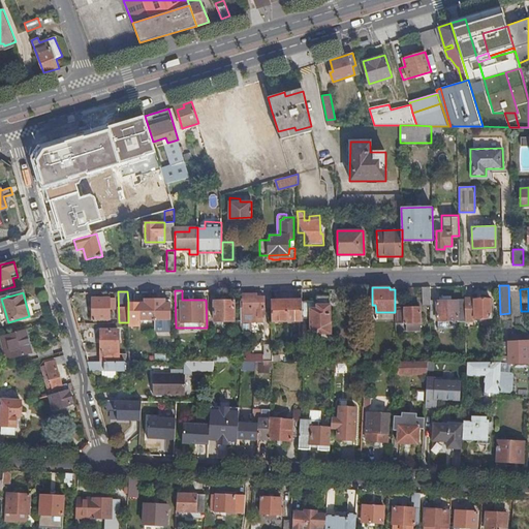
[(255,293),(240,293),(241,309),(241,314),(241,321),(258,321),(258,307),(266,307),(265,297),(255,297),(255,293)]
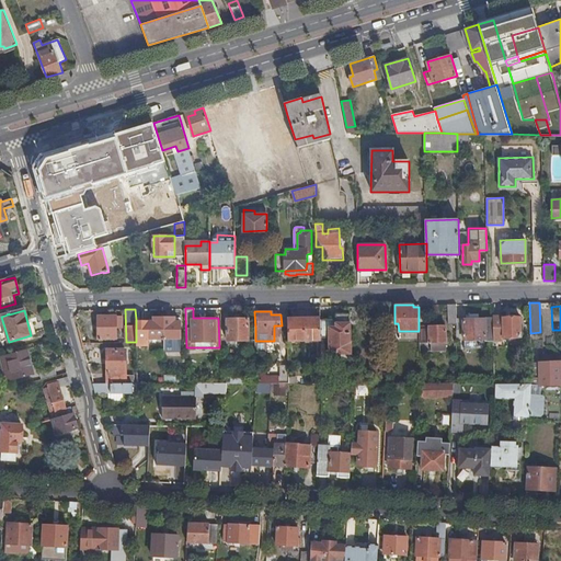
[(336,319),(320,320),(321,336),(329,336),(329,359),(340,359),(340,353),(351,353),(351,341),(350,322),(348,313),(336,313),(336,319)]
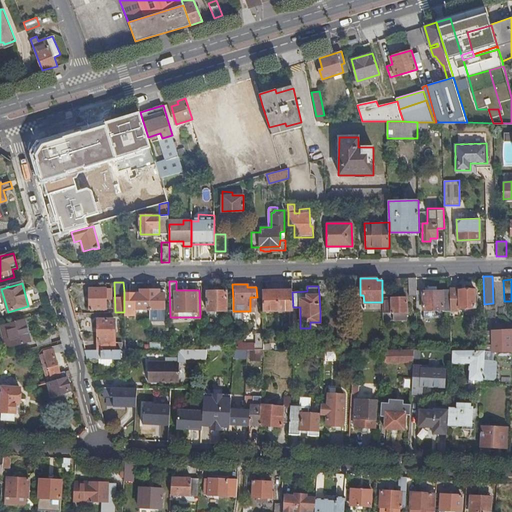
[(89,288),(89,308),(106,308),(106,299),(112,298),(111,288),(89,288)]
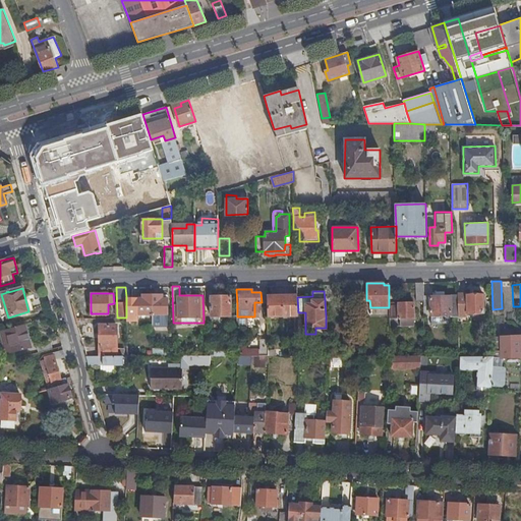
[(483,293),(457,294),(458,315),(466,315),(466,313),(473,312),(474,316),(477,316),(476,312),(483,312),(483,293)]
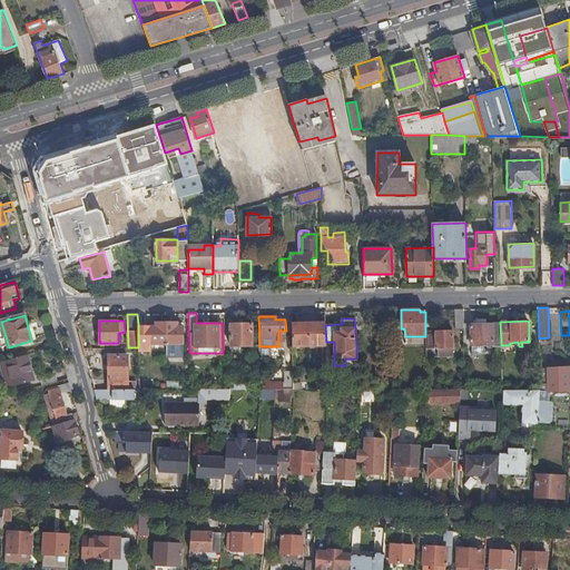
[(166,343),(167,322),(156,322),(156,324),(148,324),(149,328),(138,328),(138,347),(139,350),(150,350),(150,343),(166,343)]
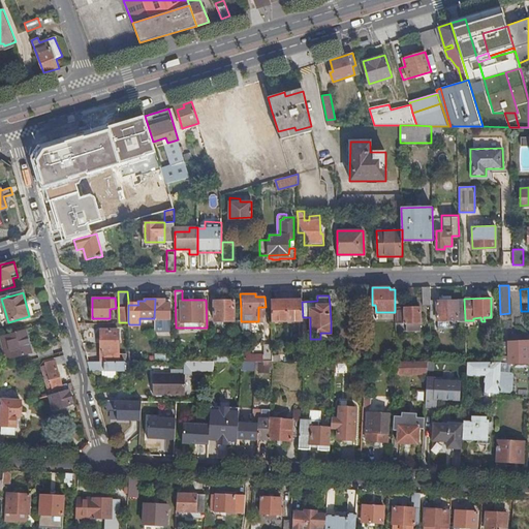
[(164,299),(155,299),(154,318),(169,318),(169,302),(164,302),(164,299)]
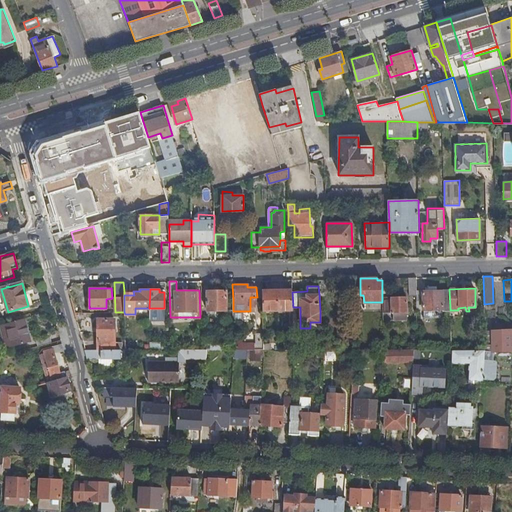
[(278,310),(277,289),(262,289),(263,310),(278,310)]
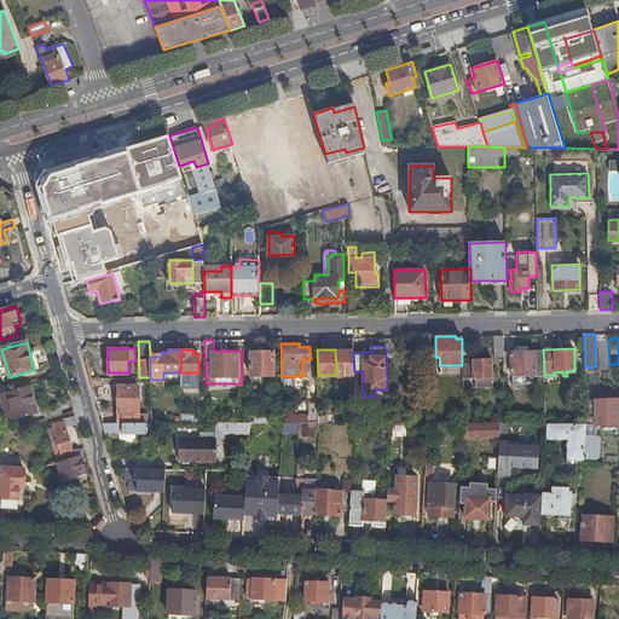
[(353,353),(353,350),(335,350),(336,375),(354,375),(354,371),(353,353)]
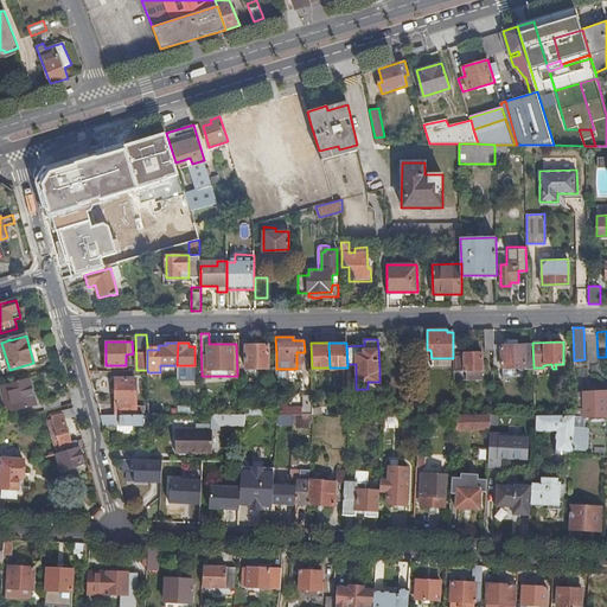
[(534,368),(532,343),(525,344),(493,344),(493,346),(494,368),(511,366),(510,374),(519,374),(519,366),(525,366),(526,369),(534,369),(534,368)]
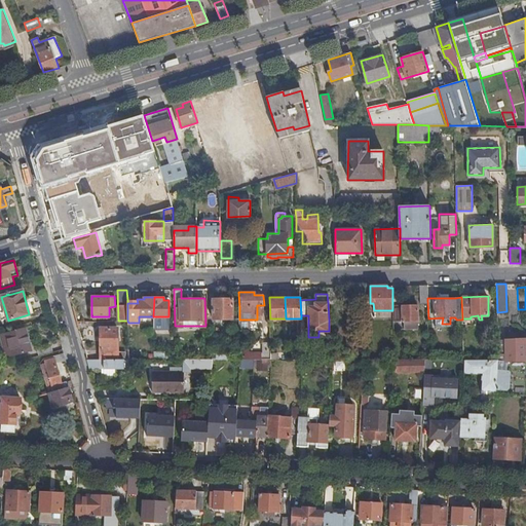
[(239,312),(239,307),(232,307),(232,298),(212,298),(213,318),(233,318),(233,312),(239,312)]
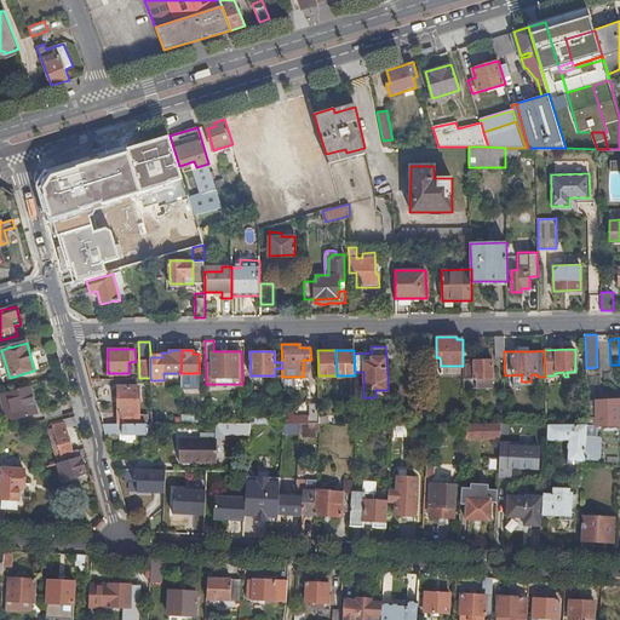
[(493,360),(463,360),(463,366),(464,378),(476,378),(476,386),(489,386),(489,378),(493,378),(493,360)]
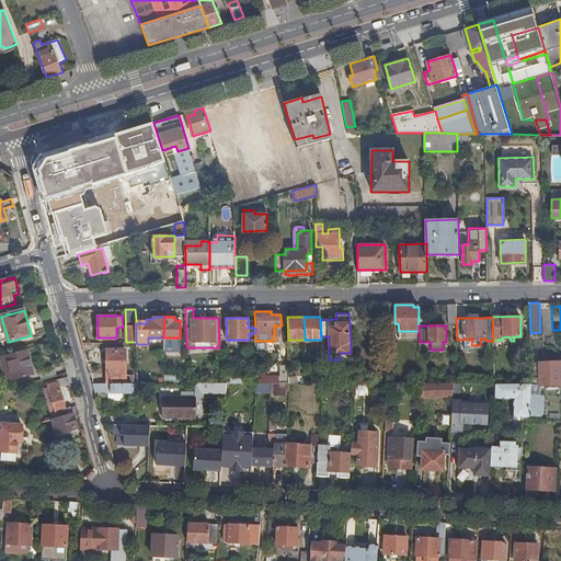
[(107,350),(107,382),(126,382),(125,350),(107,350)]
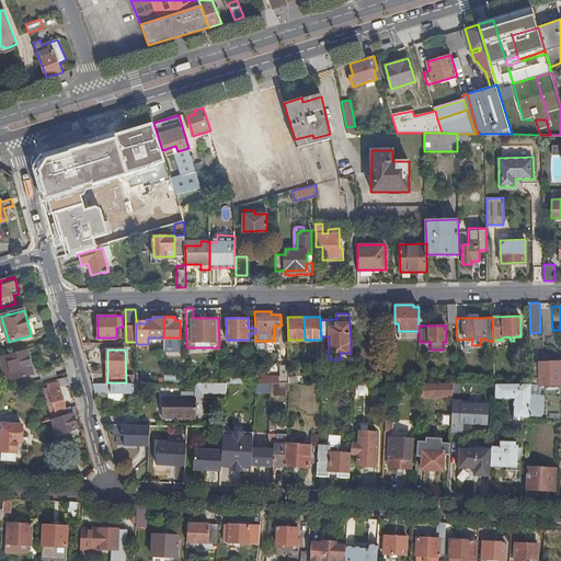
[(33,375),(26,351),(6,356),(13,381),(33,375)]
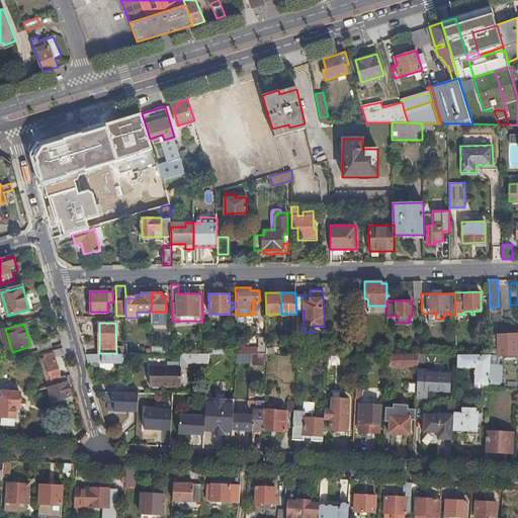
[(498,335),(491,336),(491,354),(517,353),(517,334),(498,335)]
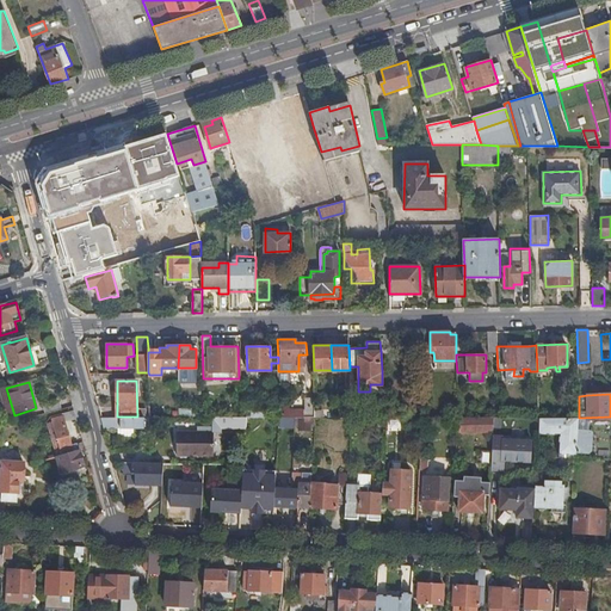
[(314,414),(314,396),(304,396),(304,414),(314,414)]
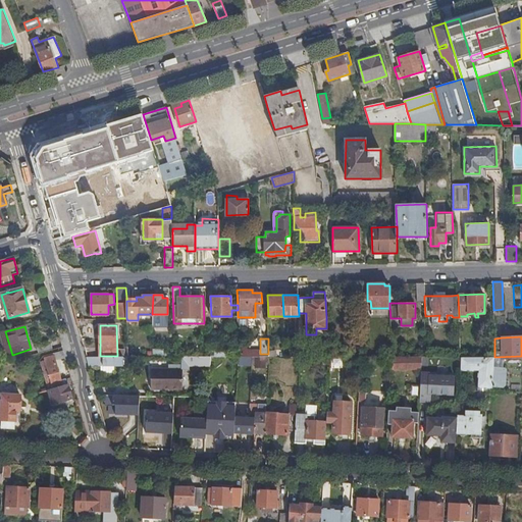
[(37,346),(39,354),(52,350),(50,343),(37,346)]
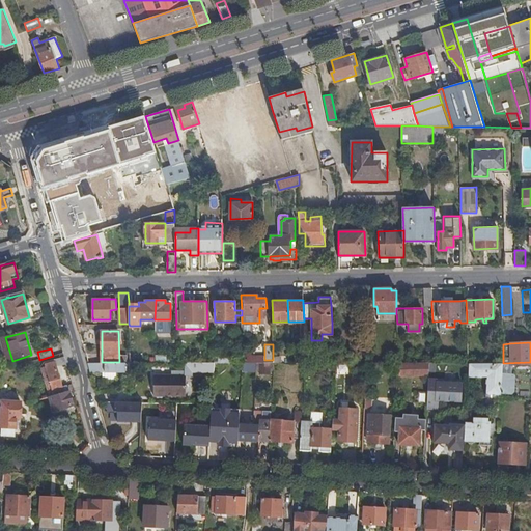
[(53,395),(68,391),(66,385),(61,387),(56,367),(66,364),(64,358),(54,360),(54,362),(45,365),(47,371),(53,395)]
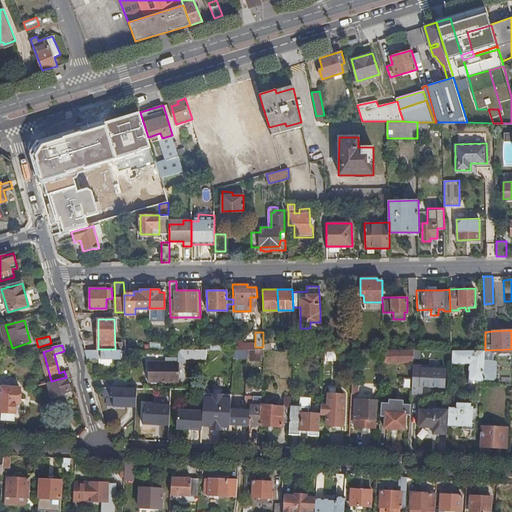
[(98,349),(84,349),(87,359),(91,358),(99,358),(99,364),(111,364),(111,358),(121,358),(120,350),(115,349),(98,349)]
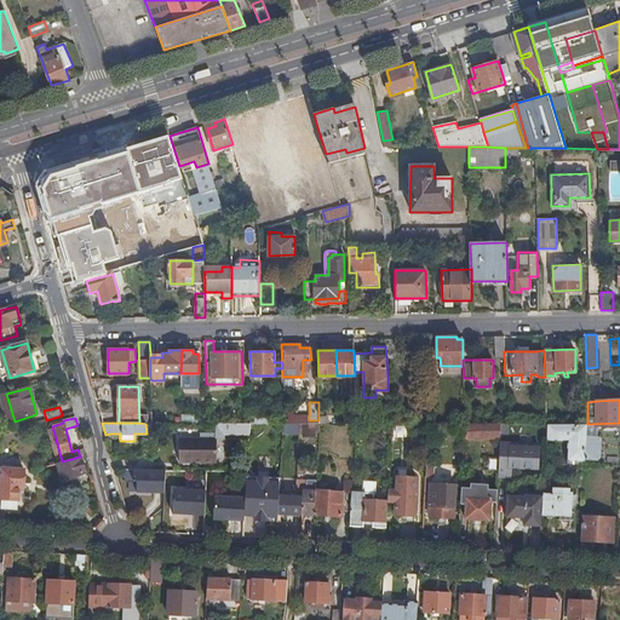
[(250,423),(245,423),(217,423),(217,434),(225,434),(250,434),(250,423)]
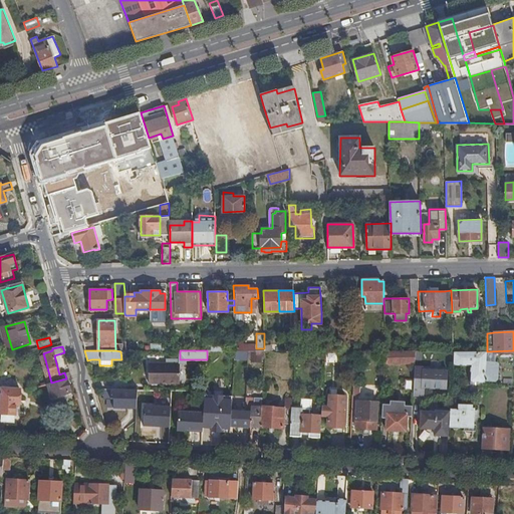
[(264,362),(264,350),(255,350),(251,350),(251,362),(264,362)]
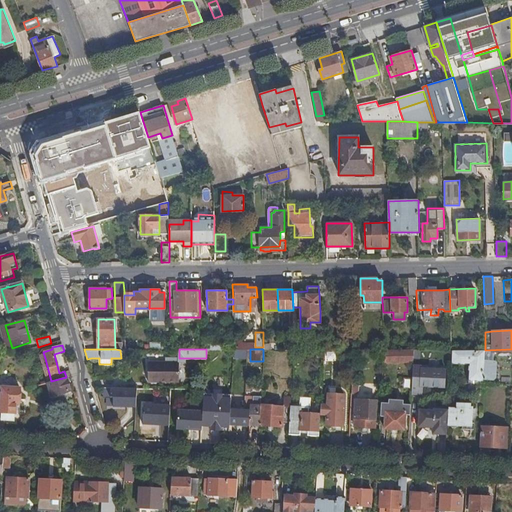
[(413,361),(414,349),(384,349),(383,362),(413,361)]
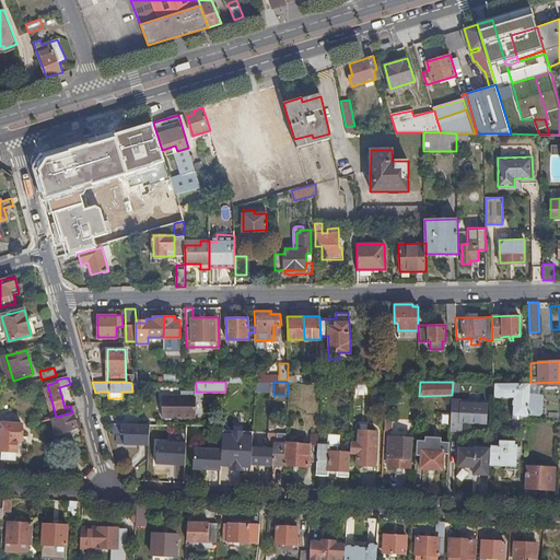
[(529,407),(531,383),(494,382),(493,396),(513,397),(512,415),(529,416),(529,409),(529,407)]
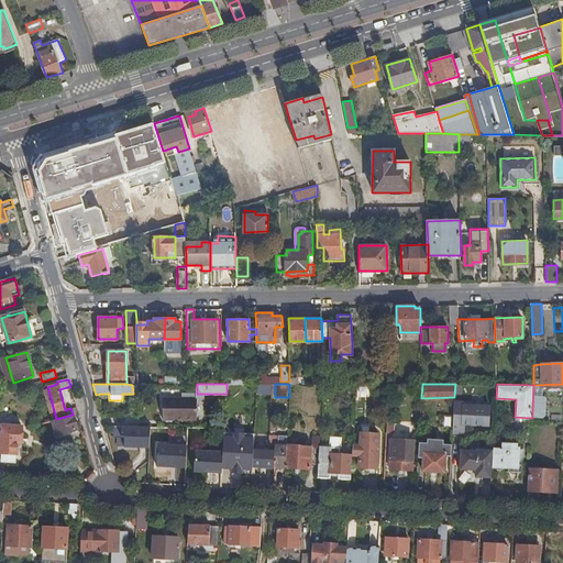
[(562,384),(533,385),(532,409),(562,409),(562,384)]
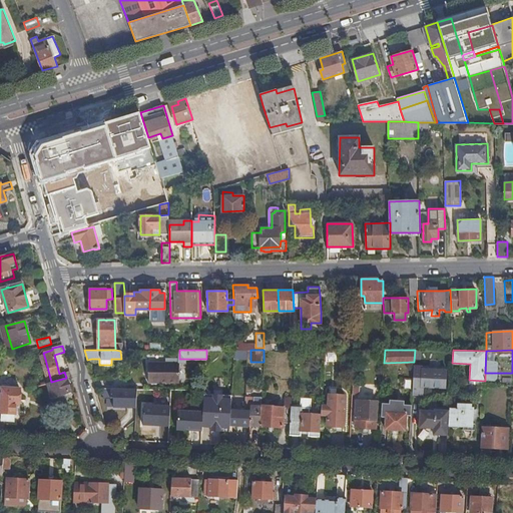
[(40,360),(47,384),(48,383),(51,382),(45,359),(40,360)]
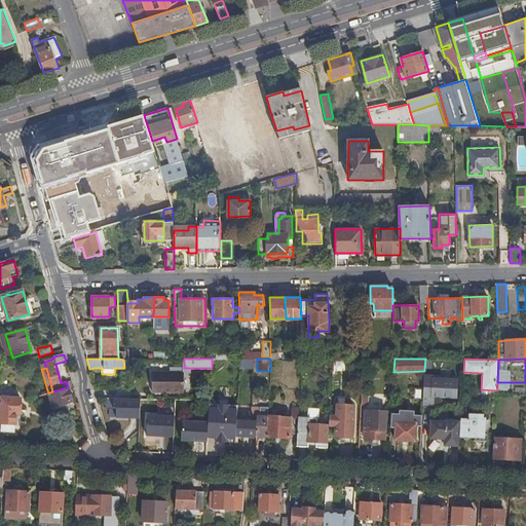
[(184,382),(184,371),(153,371),(152,390),(184,390),(184,382)]
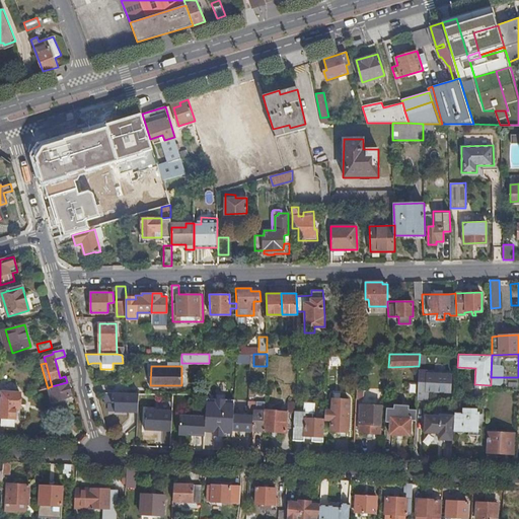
[(427,370),(419,370),(417,401),(428,401),(429,391),(448,391),(448,384),(451,384),(452,378),(448,378),(448,373),(427,373),(427,370)]
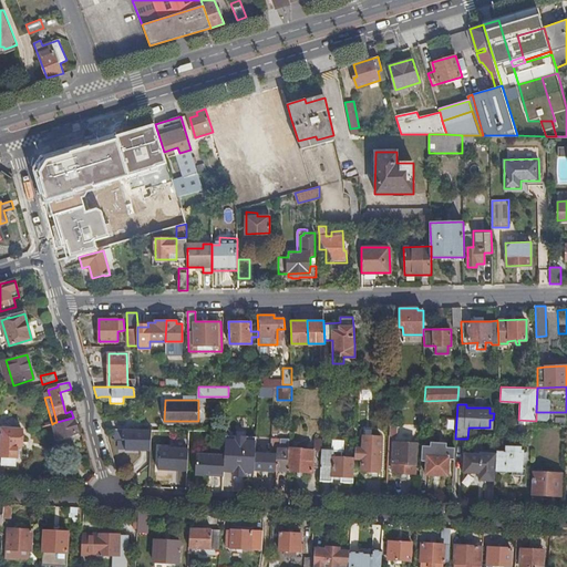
[(566,414),(536,414),(536,421),(536,424),(566,424),(566,414)]
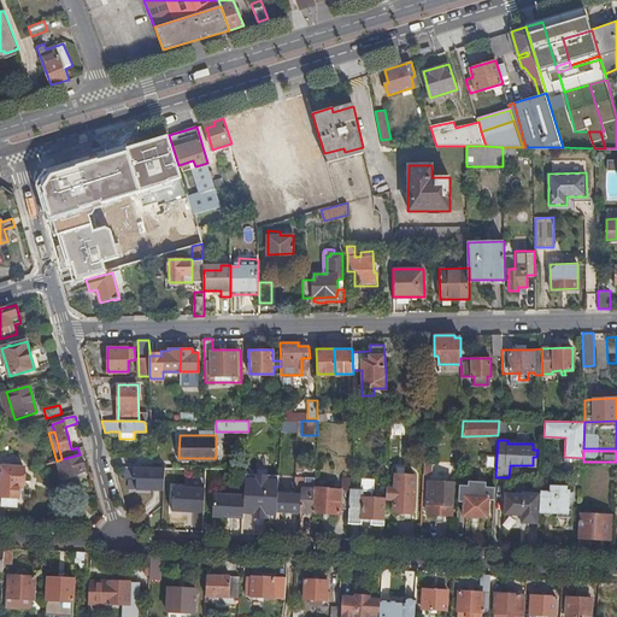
[(84,471),(80,454),(62,459),(58,460),(63,477),(84,471)]
